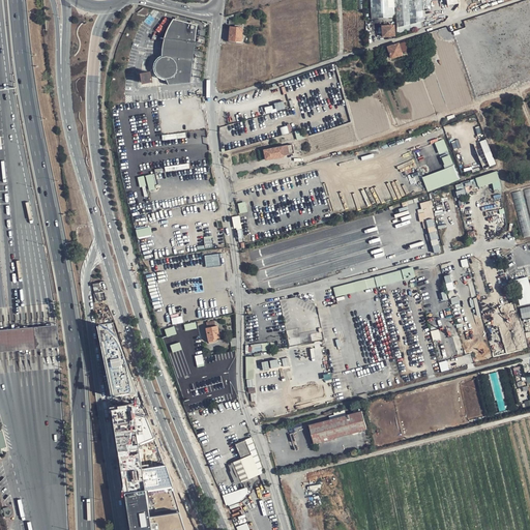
[(394,0),(396,19),(396,24),(396,28),(421,23),(420,0),(394,0)]
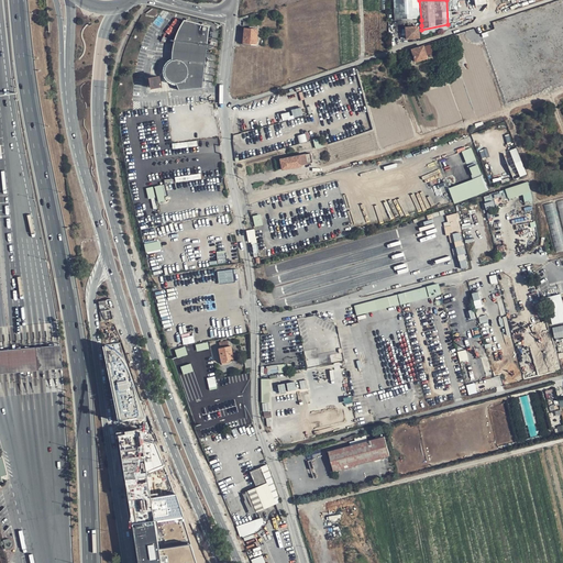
[(175,30),(181,22),(177,19),(166,30),(169,33),(174,29),(175,30)]
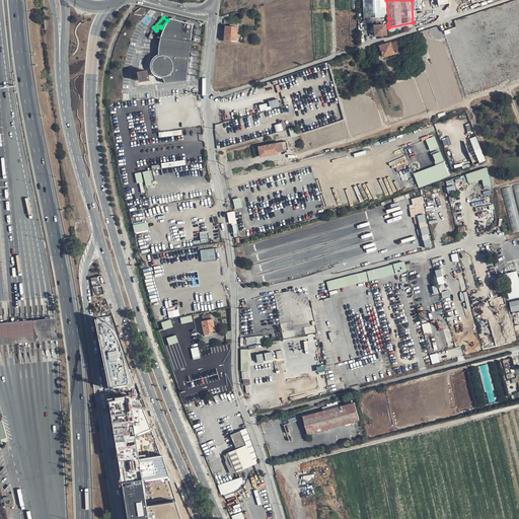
[(157,40),(159,40),(190,43),(192,26),(168,21),(167,23),(164,28),(162,31),(160,39),(157,39),(157,40)]
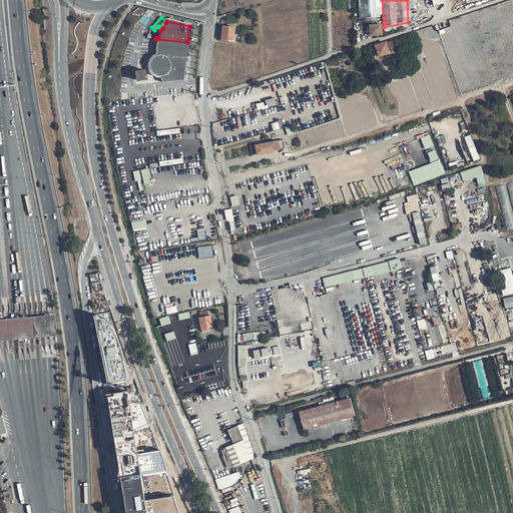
[(223,25),(221,39),(233,40),(235,25),(227,24),(227,26),(223,25)]
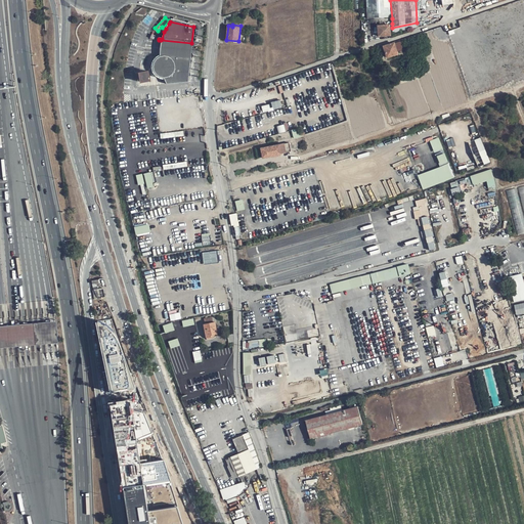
[(390,35),(389,25),(378,26),(379,36),(390,35)]
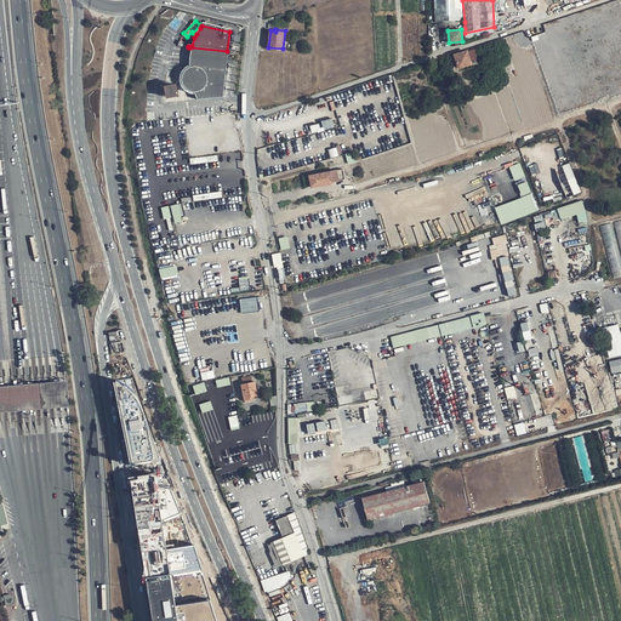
[(227,51),(191,47),(191,61),(226,63),(227,51)]
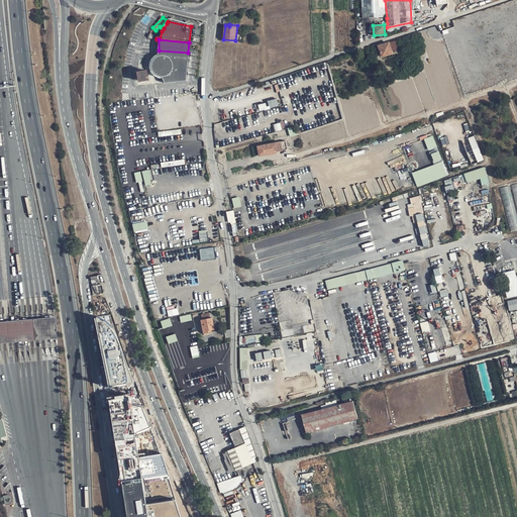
[(395,41),(388,43),(391,52),(398,49),(395,41)]
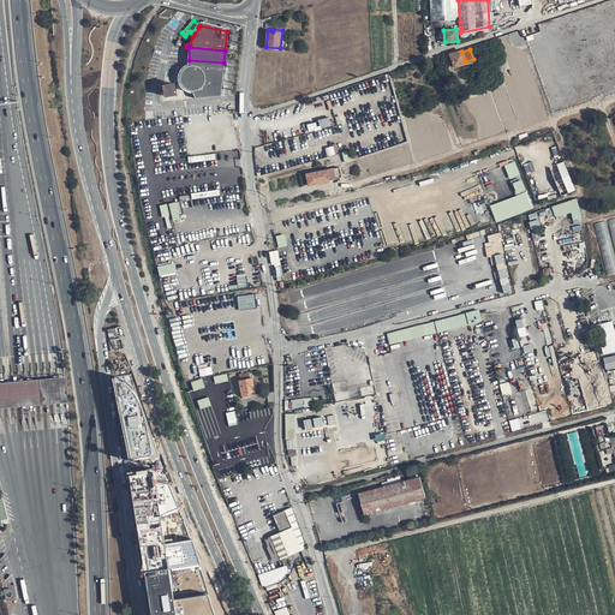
[(465,61),(461,52),(449,55),(454,69),(466,65),(465,61)]
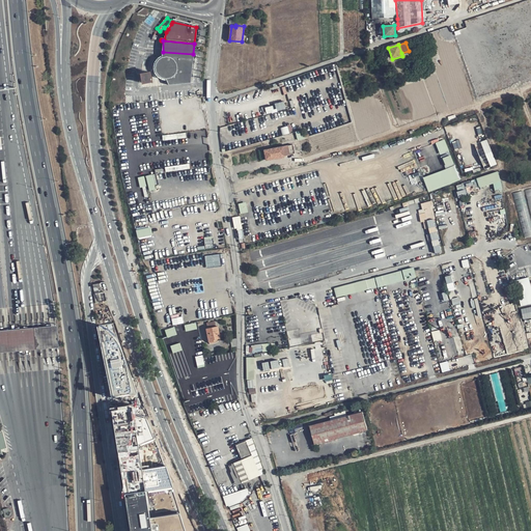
[(193,54),(163,52),(163,59),(162,60),(160,62),(159,64),(158,67),(158,71),(159,74),(161,77),(164,79),(167,80),(168,87),(190,84),(193,54)]
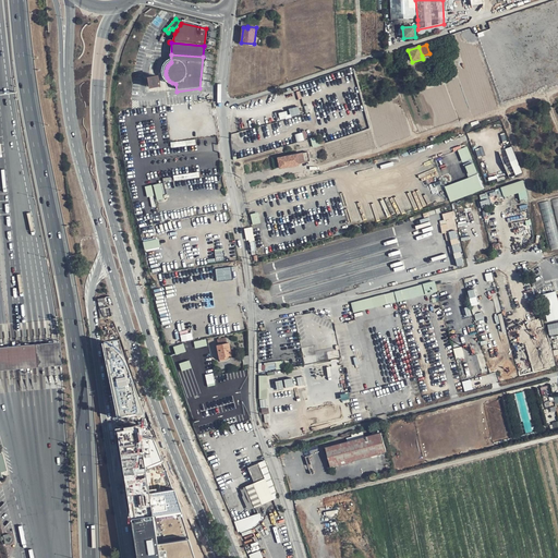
[(159,72),(148,74),(149,85),(161,83),(159,72)]
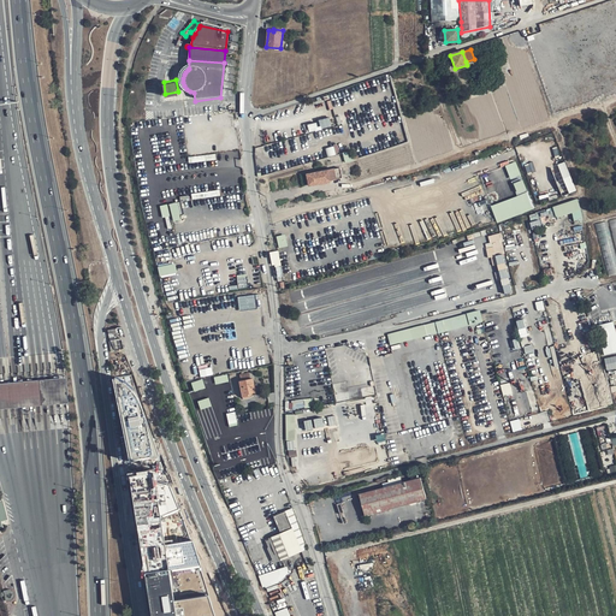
[(318,120),(318,122),(306,125),(308,132),(332,125),(330,117),(318,120)]
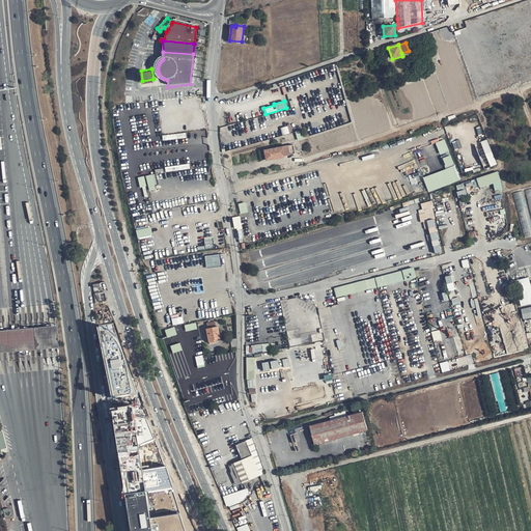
[(281,128),(283,135),(294,131),(291,124),(281,128)]
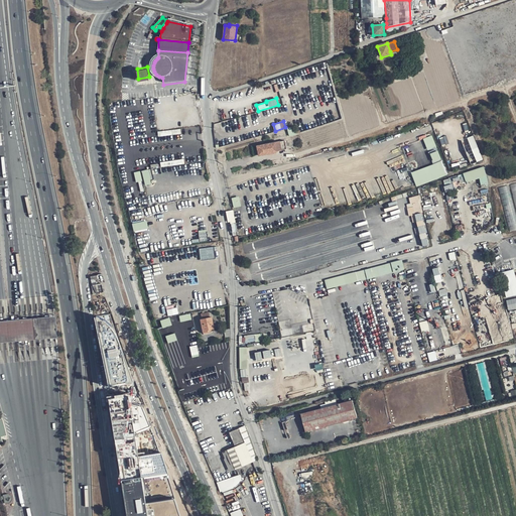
[(412,172),(416,186),(447,175),(433,135),(424,138),(433,164),(412,172)]
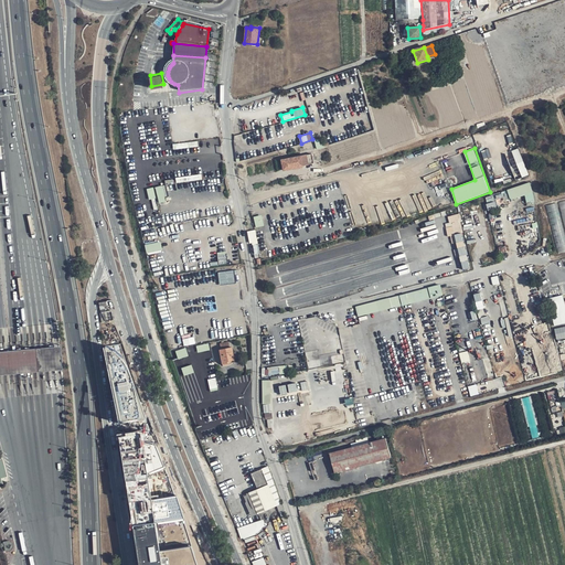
[(505,155),(516,180),(530,174),(519,148),(505,155)]
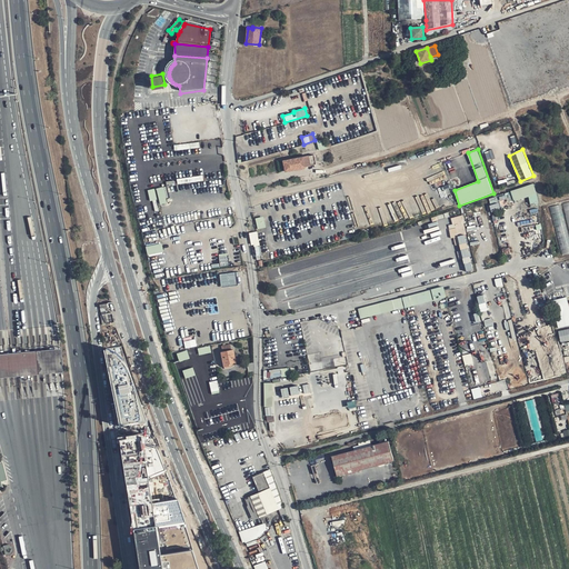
[(313,156),(283,163),(286,172),(303,168),(305,167),(316,165),(313,156)]
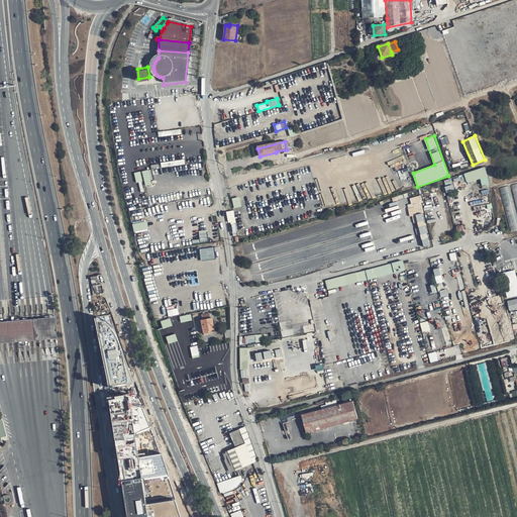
[(467,183),(481,179),(483,186),(490,184),(486,167),(464,173),(467,183)]
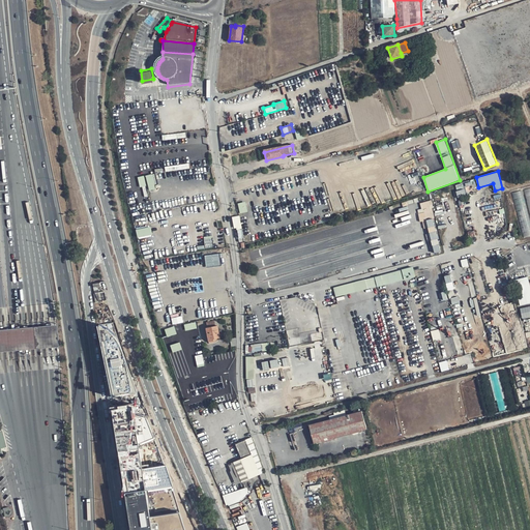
[(138,177),(141,186),(148,184),(149,188),(159,186),(156,173),(138,177)]
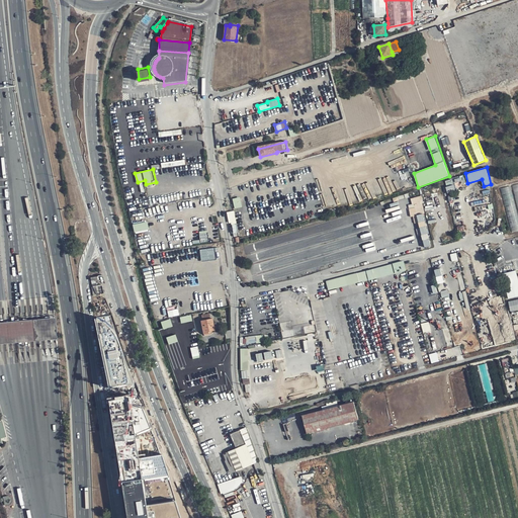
[(401,189),(412,187),(411,181),(409,181),(409,178),(404,179),(405,184),(401,185),(401,189)]
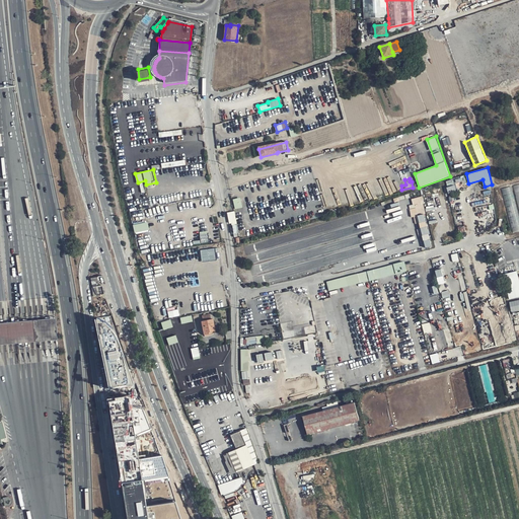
[(426,247),(433,246),(422,197),(413,199),(414,205),(411,206),(415,224),(420,223),(421,228),(418,228),(419,236),(423,235),(426,247)]
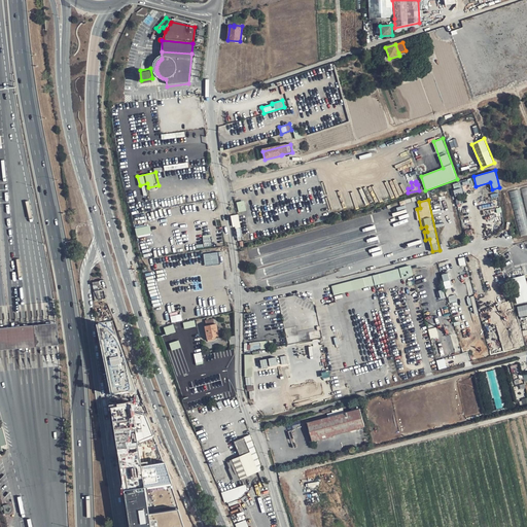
[(239,211),(247,210),(245,201),(238,202),(239,211)]
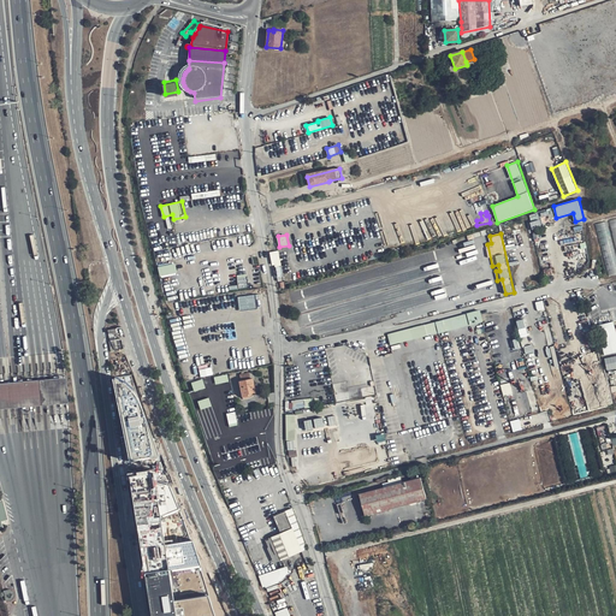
[(271,252),(273,266),(282,264),(279,250),(271,252)]
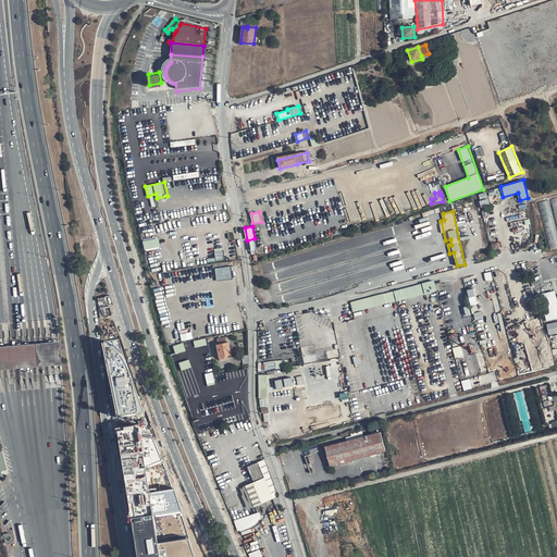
[(549,249),(556,247),(556,231),(549,232),(548,226),(546,226),(549,249)]
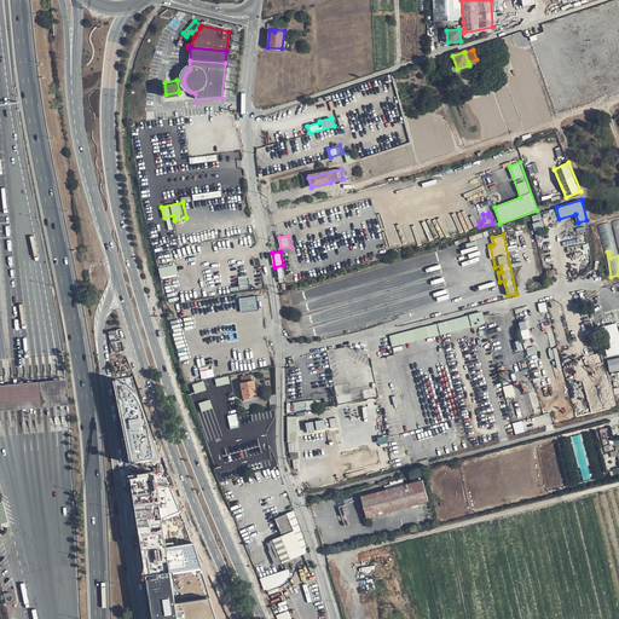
[(161,277),(179,273),(177,264),(160,268),(161,277)]
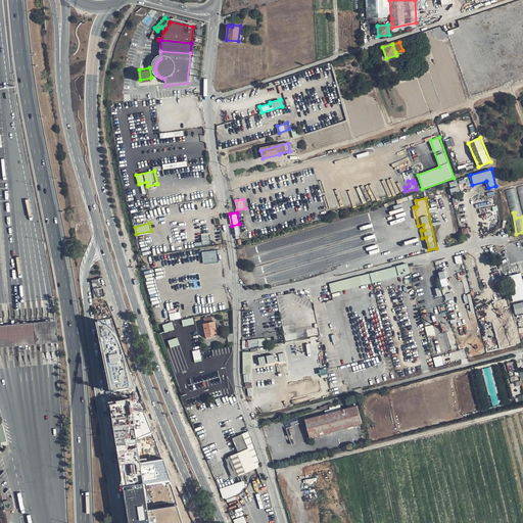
[(202,235),(203,244),(211,243),(210,234),(202,235)]
